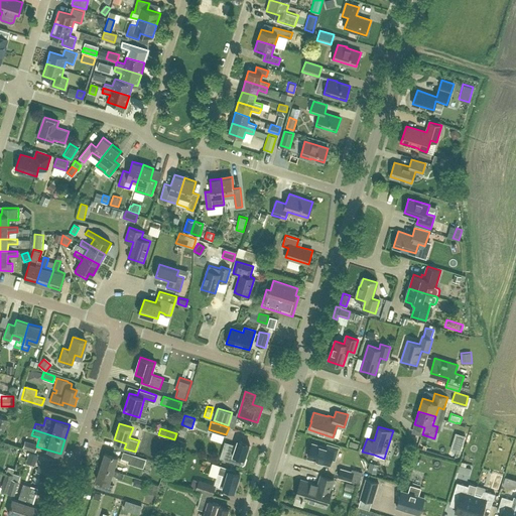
[(184,449),(186,441),(177,439),(175,446),(184,449)]
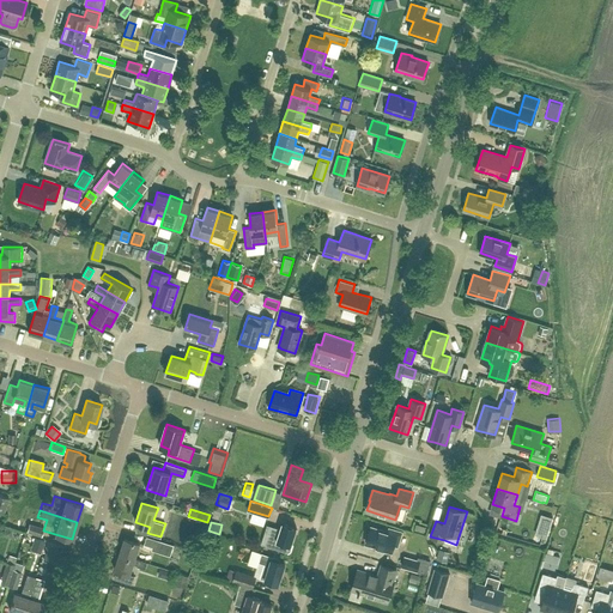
[(291,546),(297,527),(283,522),(280,529),(272,526),(265,545),(289,552),(291,551),(292,547),(291,546)]
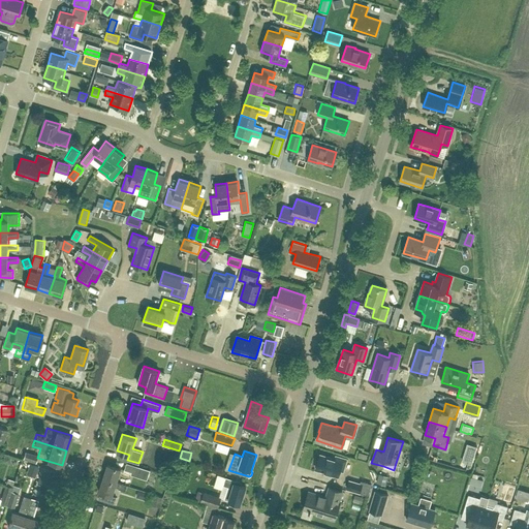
[(35,463),(37,455),(25,452),(23,459),(35,463)]
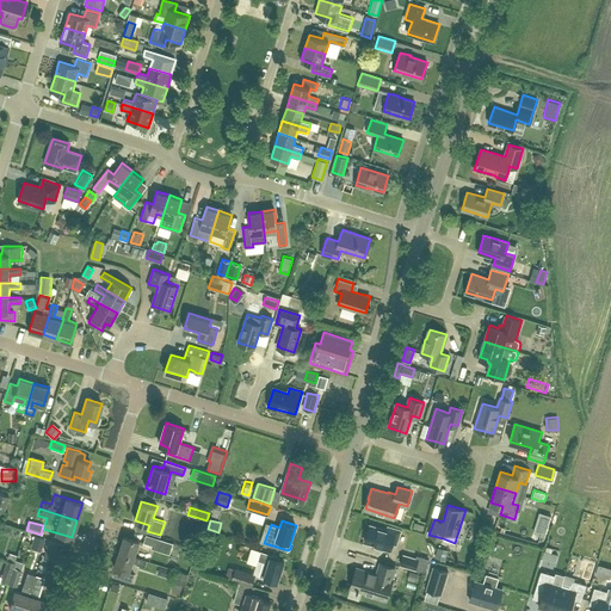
[(387,529),(370,524),(364,541),(380,545),(380,547),(390,550),(393,543),(396,543),(401,530),(388,526),(387,529)]
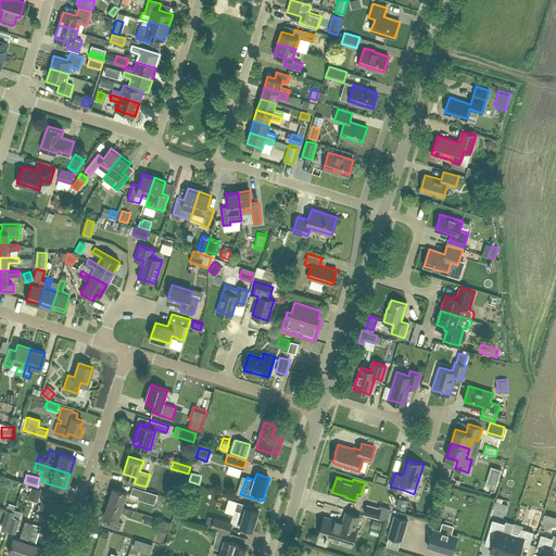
[(495,488),(497,481),(489,478),(487,484),(495,488)]
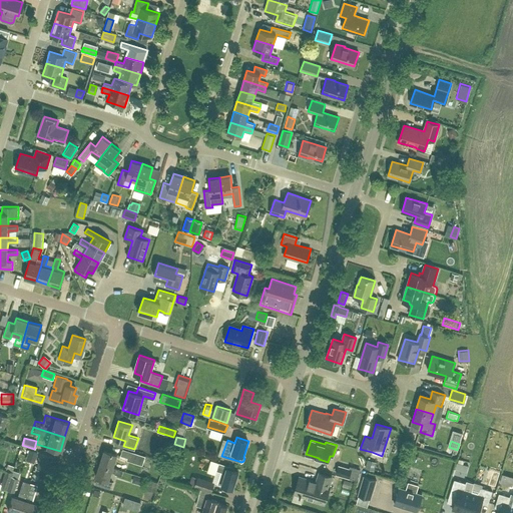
[(100,463),(113,467),(116,459),(126,463),(127,460),(142,465),(145,456),(130,451),(128,457),(117,454),(104,449),(100,463)]
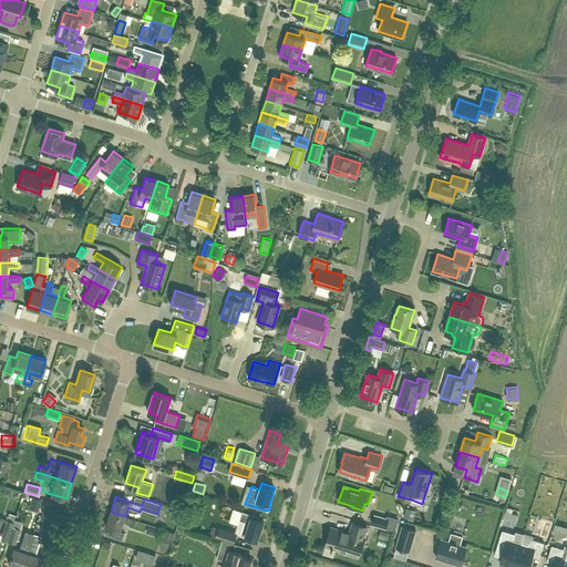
[(32,497),(29,508),(38,511),(41,501),(32,497)]
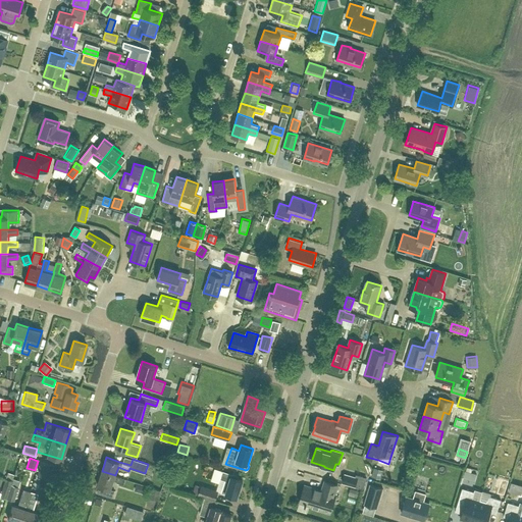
[(51,478),(55,465),(41,460),(37,474),(51,478)]
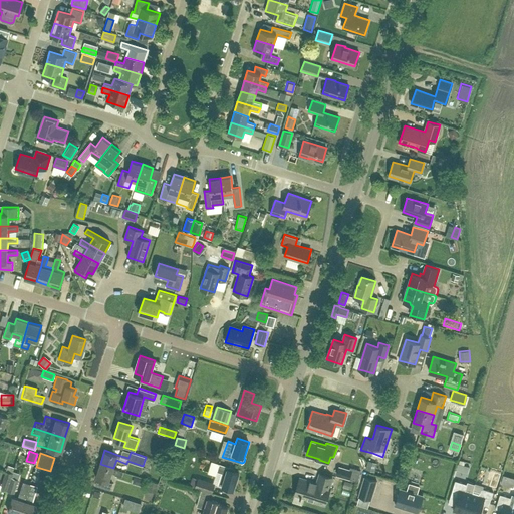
[(463,476),(468,458),(461,455),(456,474),(463,476)]
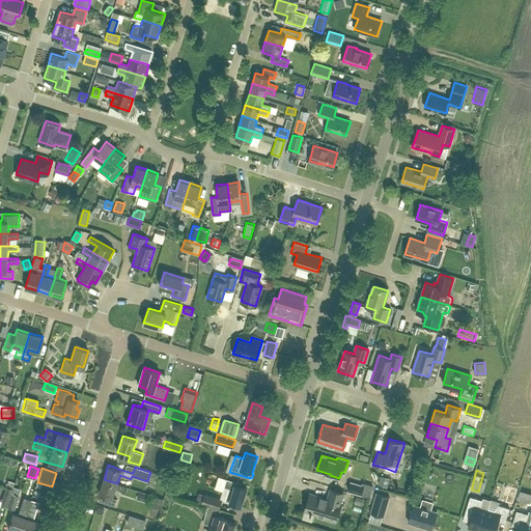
[(380,476),(378,484),(387,487),(389,479),(380,476)]
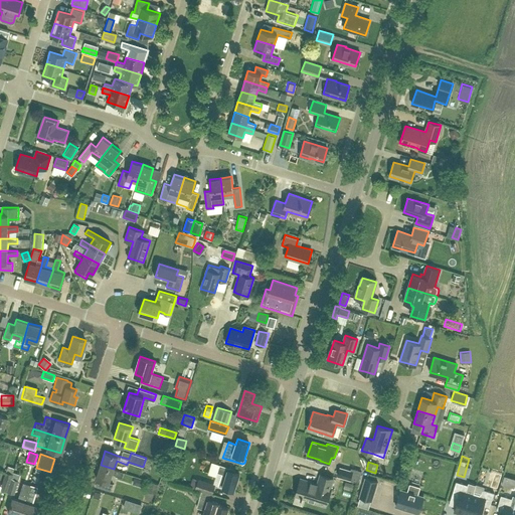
[(444,474),(451,476),(455,465),(447,462),(444,474)]
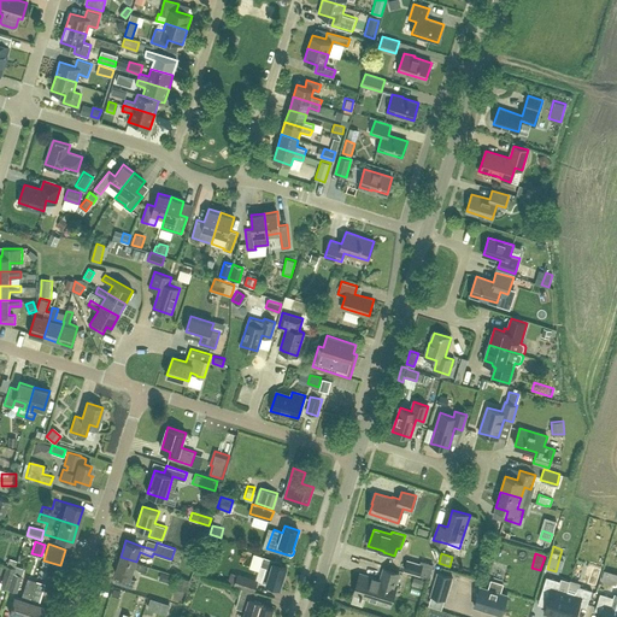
[(136,562),(121,557),(116,574),(117,574),(115,582),(133,587),(135,580),(131,579),(134,569),(147,573),(148,566),(136,562)]
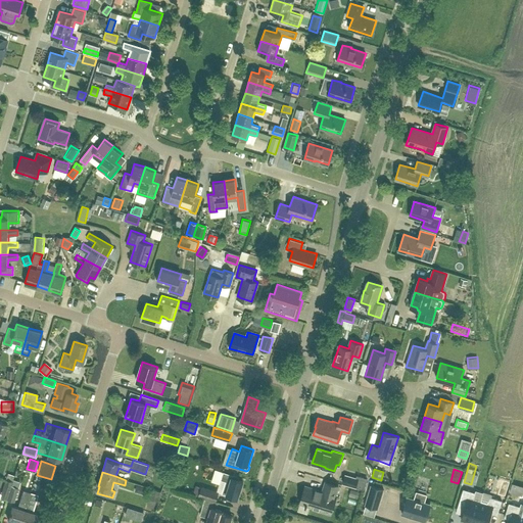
[(237,497),(243,480),(232,477),(233,475),(224,472),(221,479),(226,480),(223,492),(226,494),(237,497)]
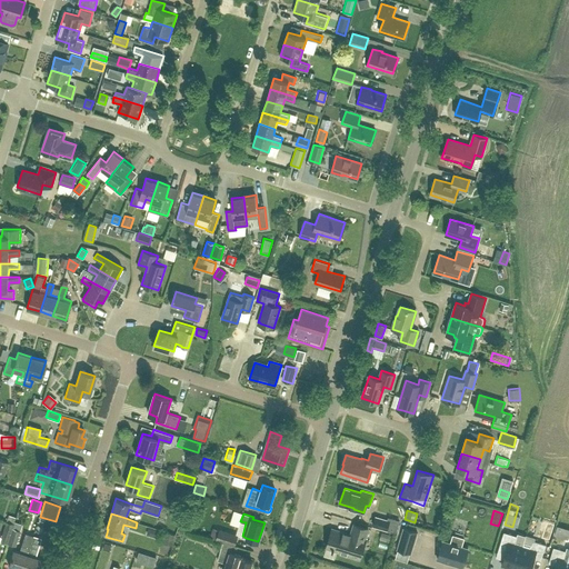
[(0,539),(7,542),(12,527),(11,527),(15,517),(8,515),(6,521),(5,525),(0,537),(0,539)]
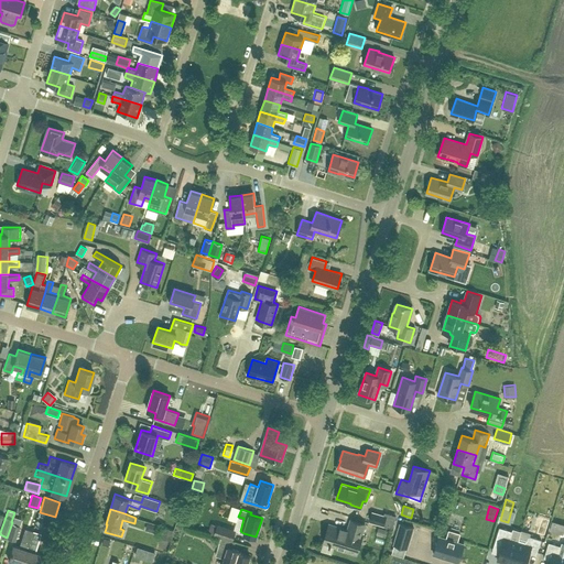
[(397,516),(394,514),(384,512),(383,514),(372,511),(370,520),(383,524),(390,527),(392,528),(397,516)]
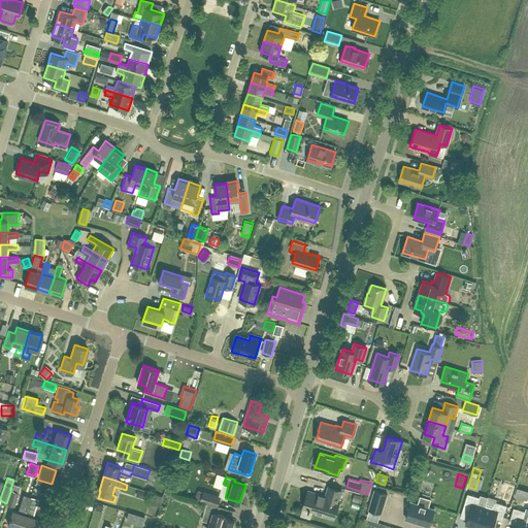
[(338,500),(341,490),(329,486),(326,496),(308,491),(303,506),(322,513),(321,515),(334,519),(339,500),(338,500)]
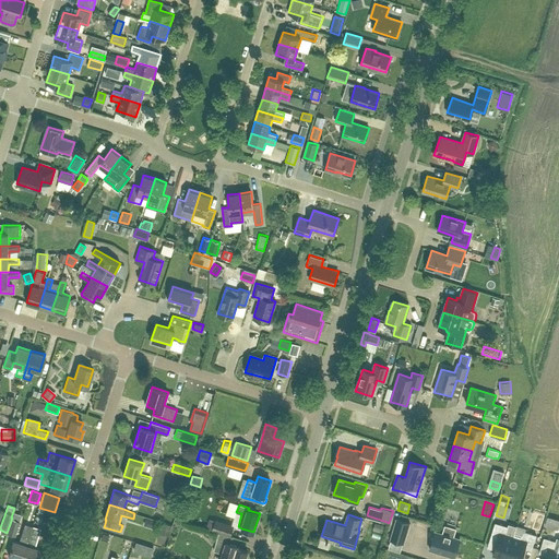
[(558,520),(547,516),(545,524),(557,527),(558,521),(558,520)]
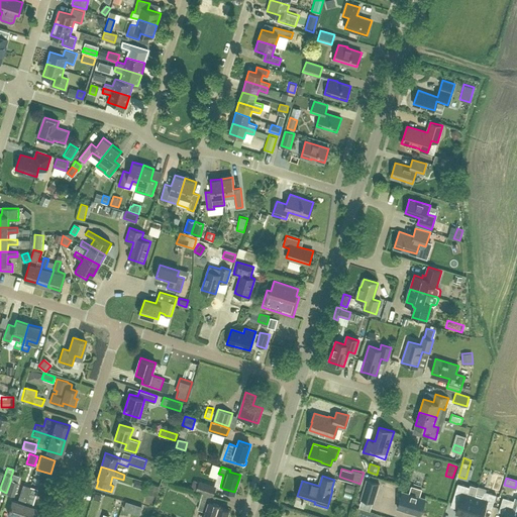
[(11,479),(6,493),(13,495),(17,482),(11,479)]
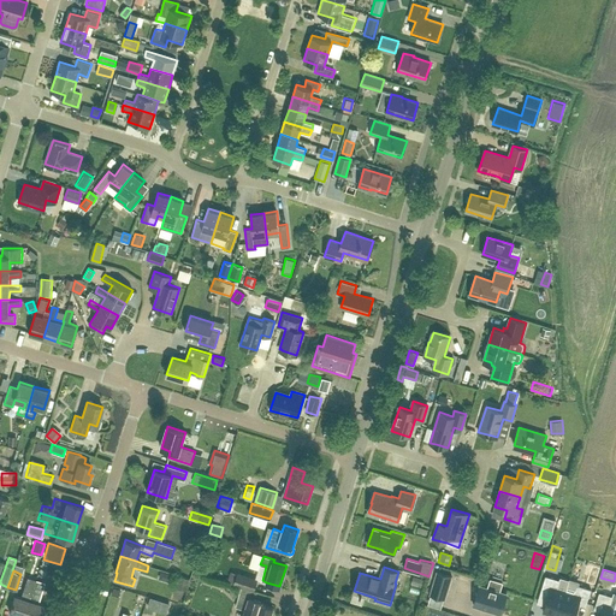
[(444,598),(451,575),(437,572),(430,594),(444,598)]
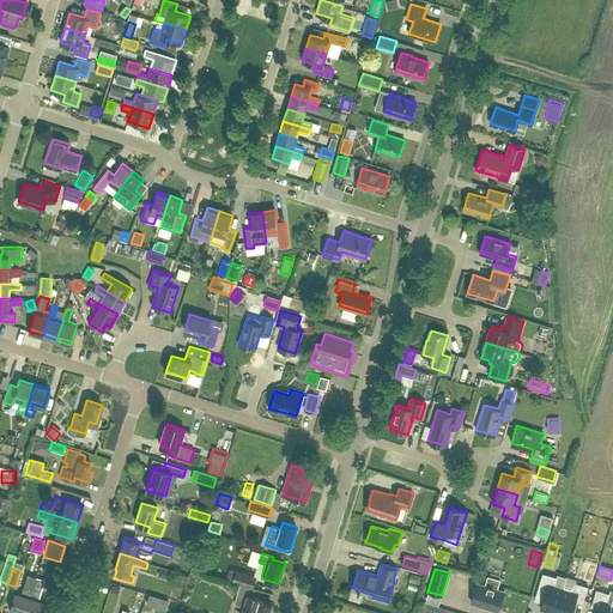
[(232,581),(241,583),(253,588),(256,576),(236,570),(232,581)]
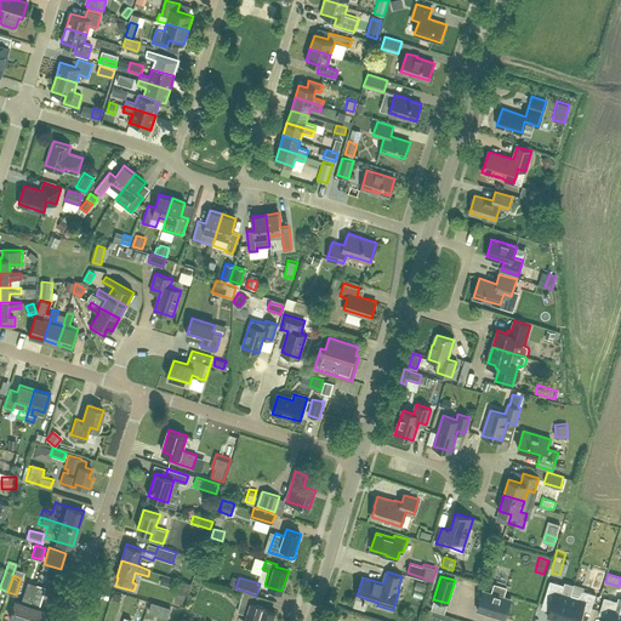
[(550,580),(545,597),(552,599),(547,616),(556,620),(557,619),(563,620),(571,593),(574,585),(564,581),(564,584),(550,580)]
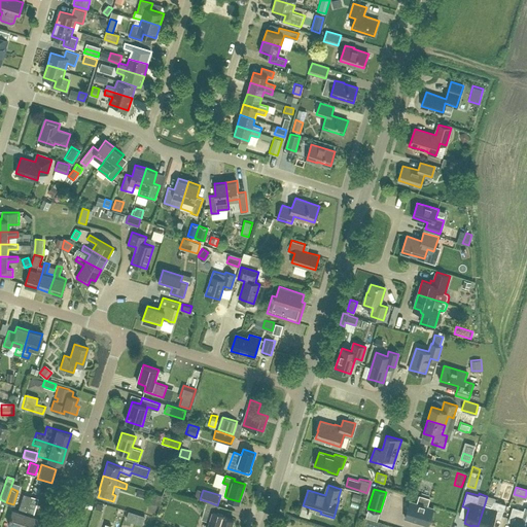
[(19,526),(21,526),(31,496),(23,493),(20,504),(21,504),(19,511),(12,508),(7,523),(19,526)]
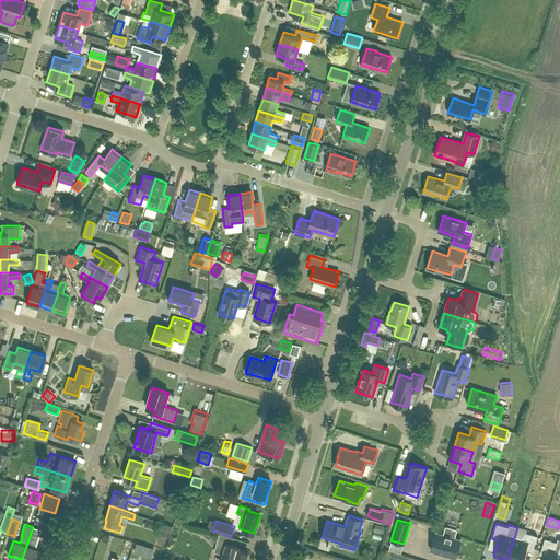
[(454,537),(456,529),(446,526),(443,534),(435,532),(430,549),(440,552),(440,551),(444,552),(444,553),(455,557),(461,539),(454,537)]
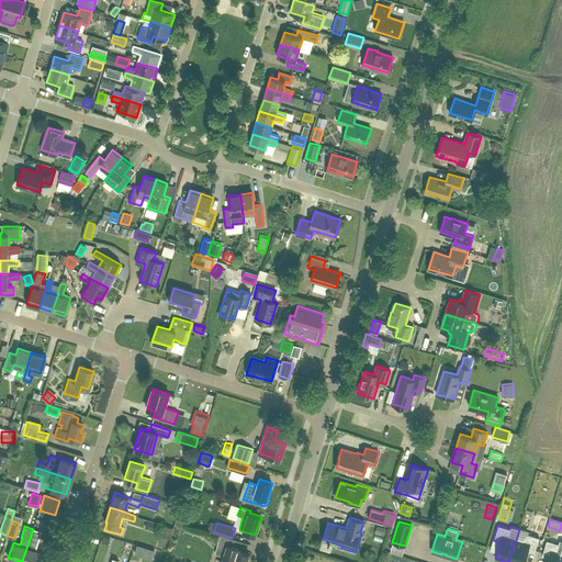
[(517,537),(509,561),(512,561),(524,561),(528,551),(535,553),(539,537),(528,534),(528,530),(519,528),(519,529),(517,537)]
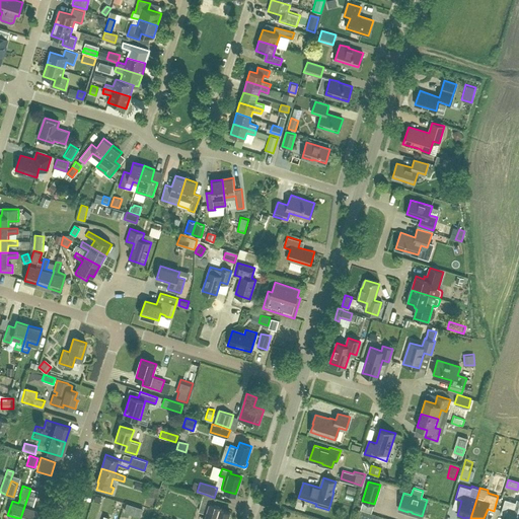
[(30,489),(20,518),(33,518),(38,509),(31,508),(38,491),(30,489)]
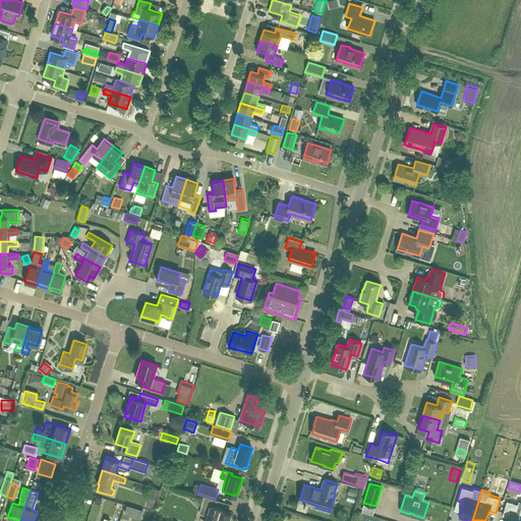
[(217,500),(215,500),(205,496),(199,513),(208,515),(206,520),(228,520),(231,513),(221,510),(221,508),(215,506),(217,500)]
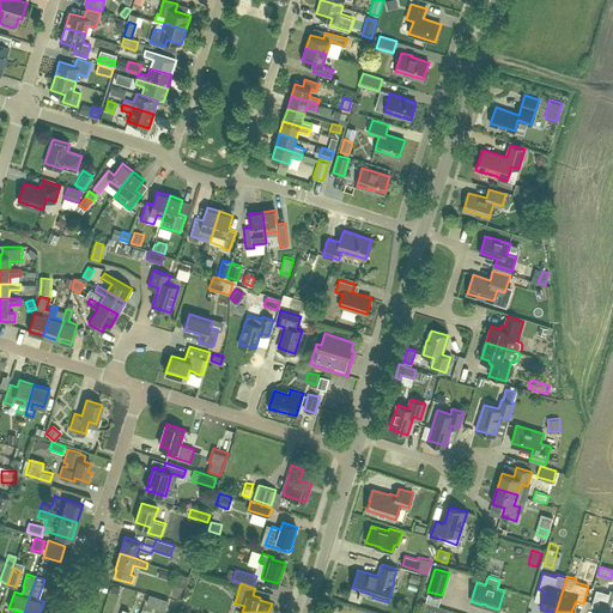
[(596,589),(590,606),(598,608),(596,612),(611,612),(612,612),(612,589),(611,589),(610,593),(596,589)]
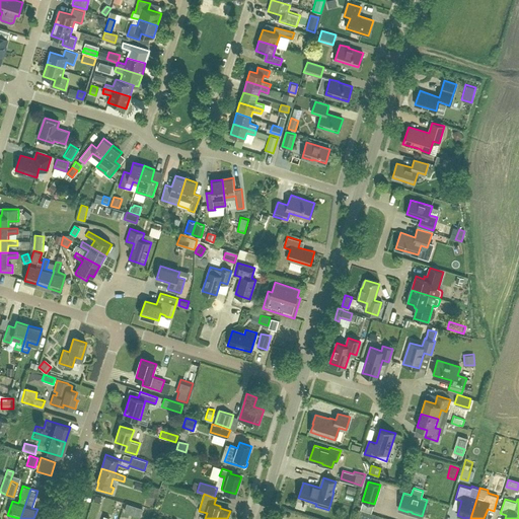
[(136,506),(127,503),(125,511),(134,514),(136,506)]
